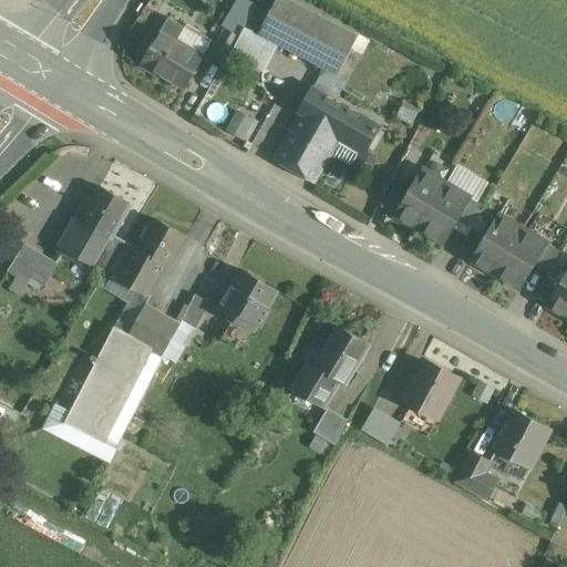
[(338,75),(344,63),(358,37),(288,0),(276,0),(258,34),(337,75),(338,75)]
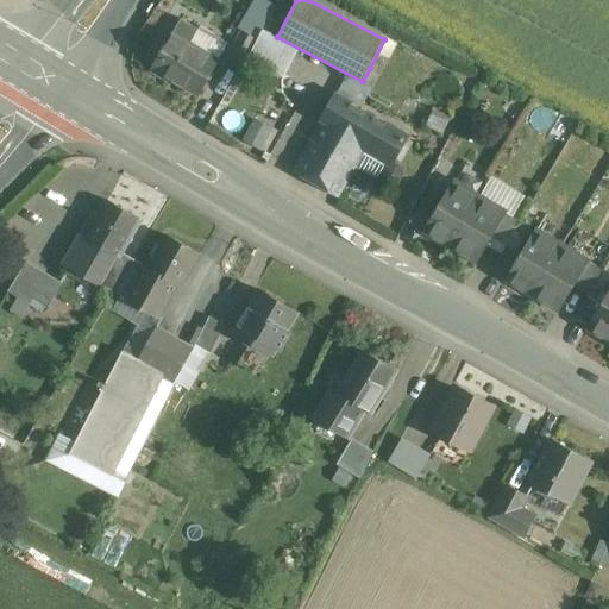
[(194,44),(201,31),(202,31),(202,29),(183,18),(152,71),(170,81),(173,79),(200,94),(220,58),(194,44)]
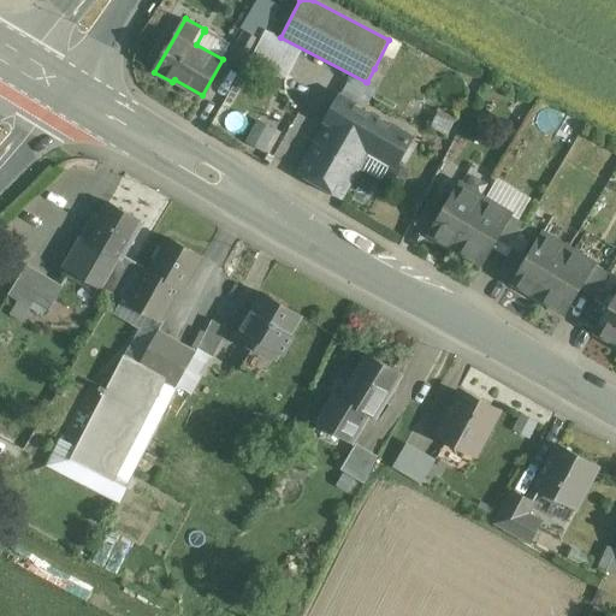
[(261,39),(260,37),(247,29),(230,58),(244,66),(261,39)]
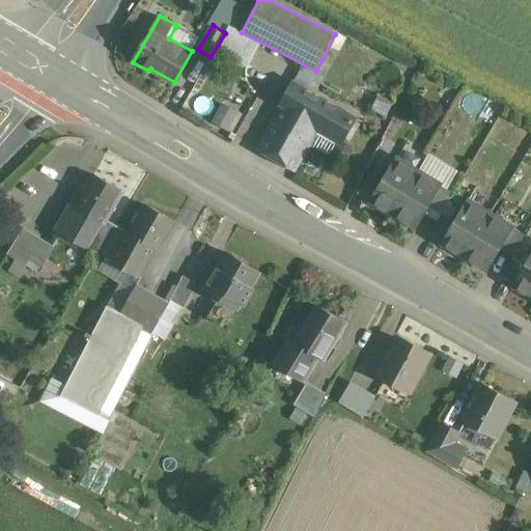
[(292,84),(256,148),(255,149),(295,173),(318,132),(340,144),(355,119),(292,84)]
